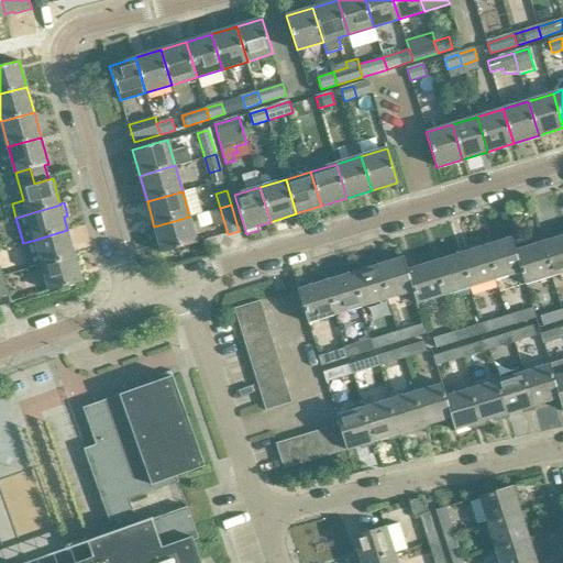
[(197,243),(189,217),(154,227),(162,252),(197,243)]
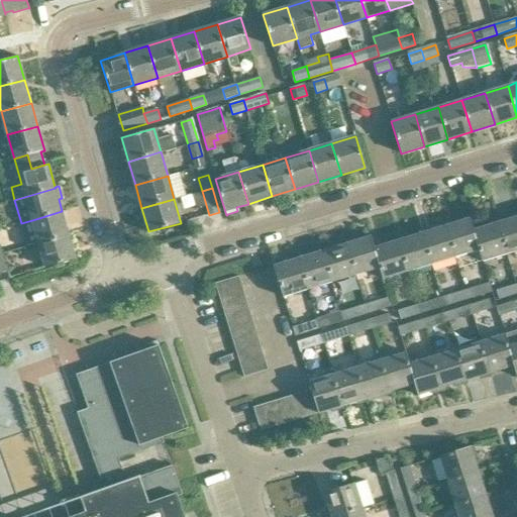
[(69,234),(62,211),(32,220),(38,243),(69,234)]
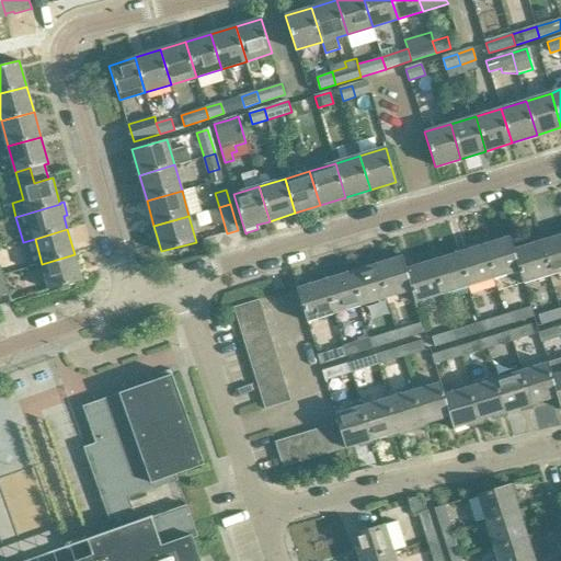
[(560,233),(539,241),(549,275),(560,271),(560,233)]
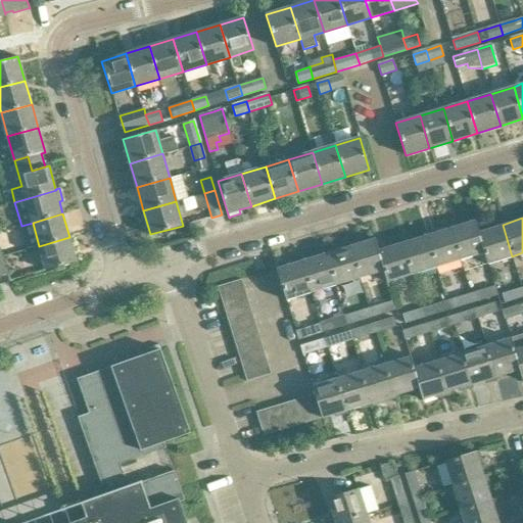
[(475,220),(452,228),(461,259),(484,252),(479,232),(475,220)]
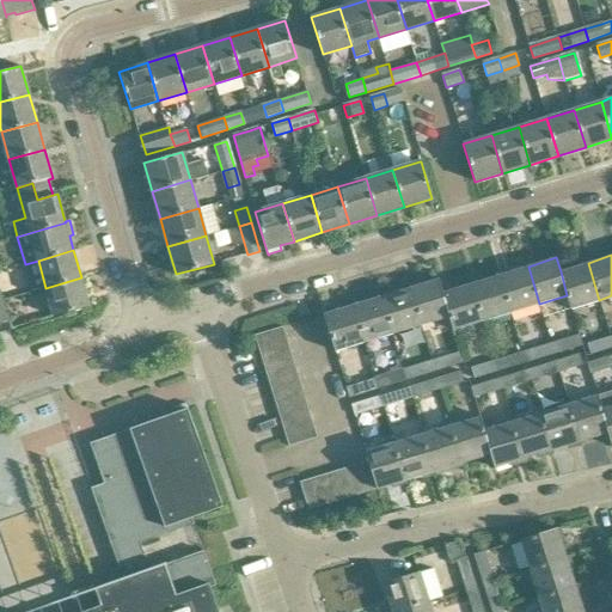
[(588,263),(561,271),(567,295),(570,308),(599,300),(588,263)]
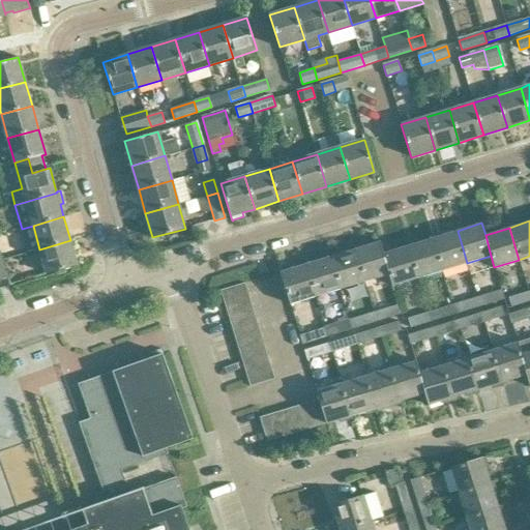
[(458,231),(433,238),(442,270),(467,263),(458,231)]
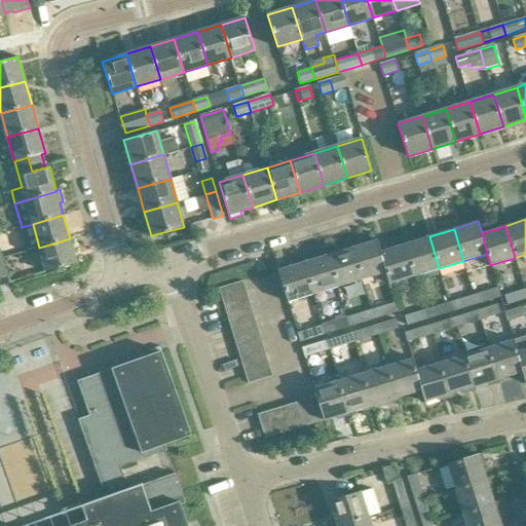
[(429,236),(405,243),(414,276),(439,268),(429,236)]
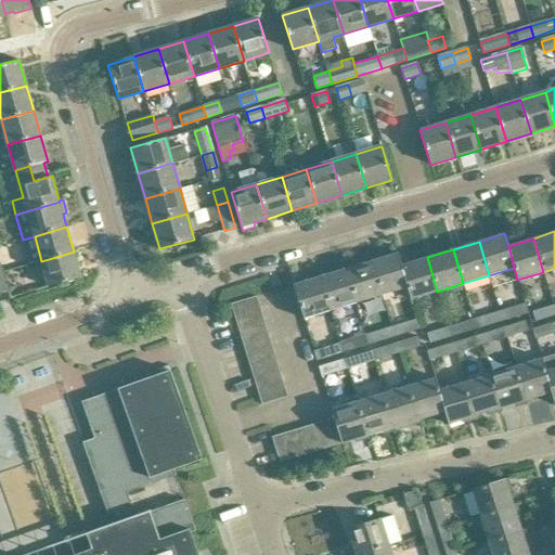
[(80,278),(74,252),(41,261),(49,286),(80,278)]
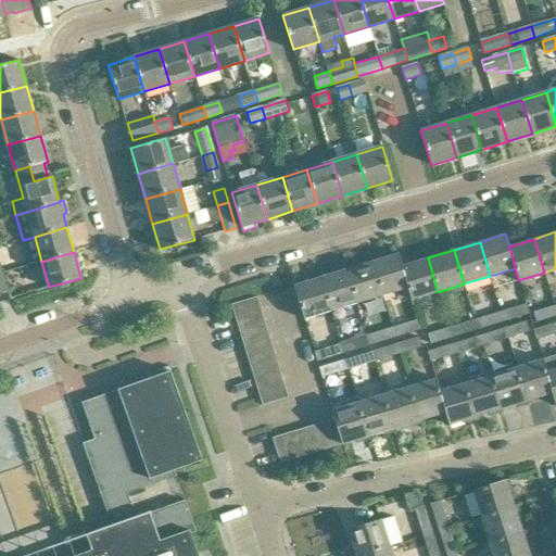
[(399,253),(373,261),(383,295),(408,288),(402,266),(399,253)]
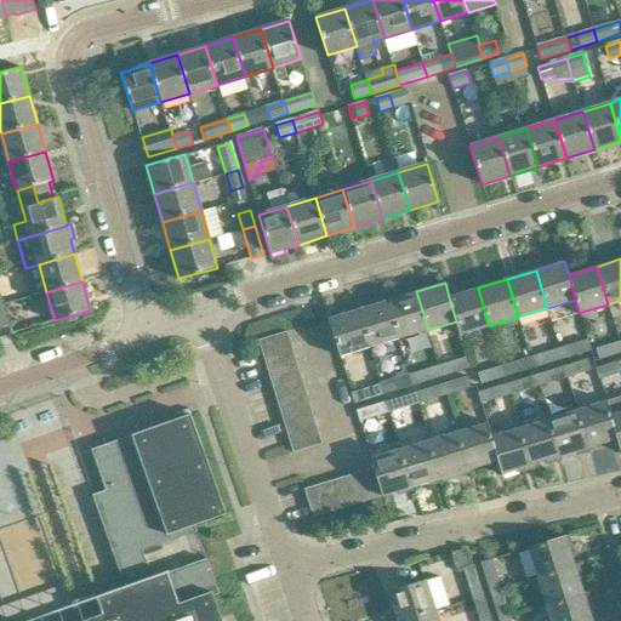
[(478,288),(449,297),(456,322),(460,335),(489,326),(478,288)]
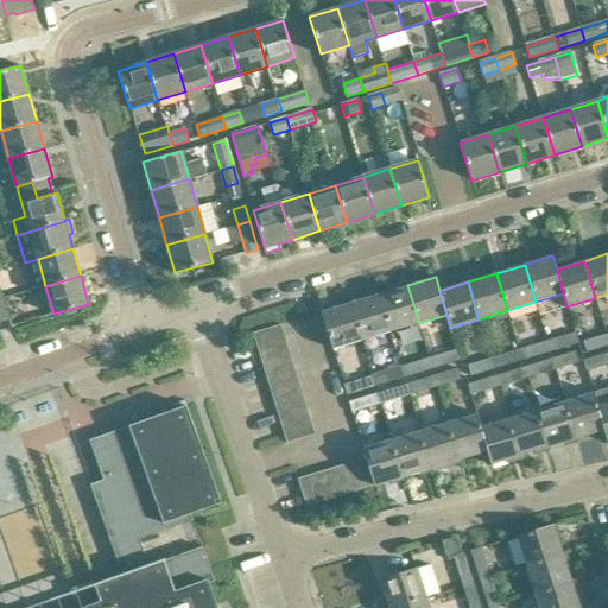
[(407,285),(380,295),(391,331),(419,323),(407,285)]
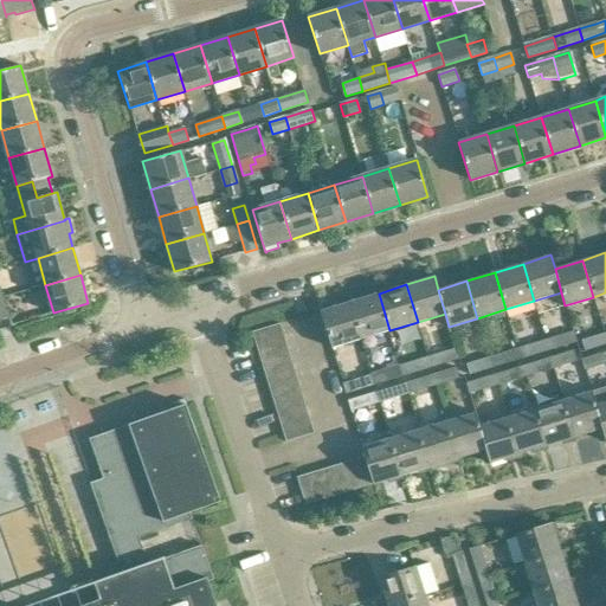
[(379,294),(350,302),(361,339),(389,330),(379,294)]
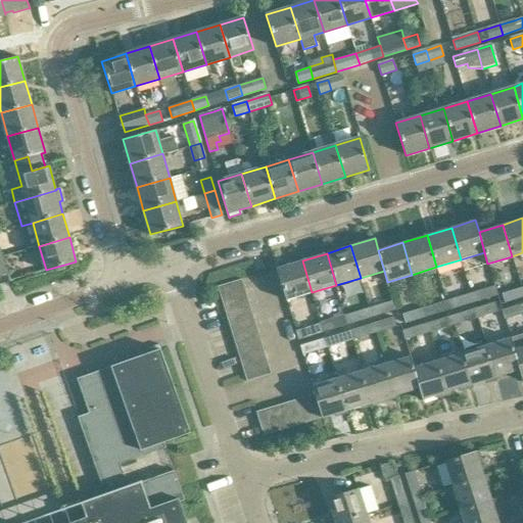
[(302,260),(277,269),(287,300),(312,292),(302,260)]
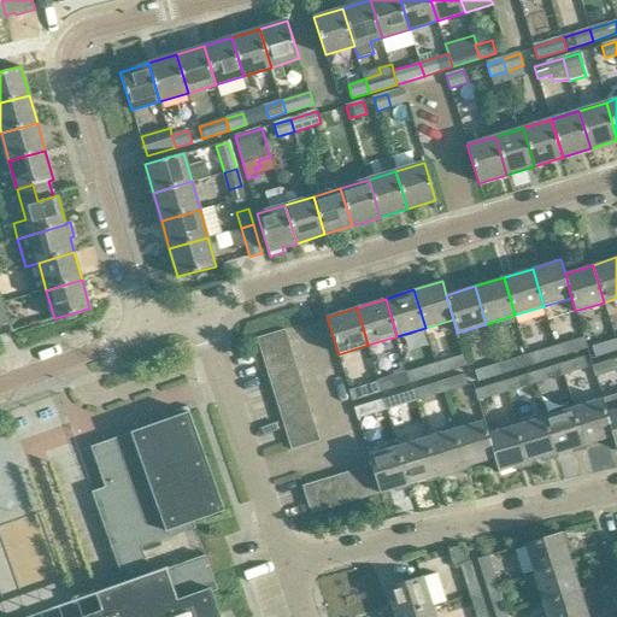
[(286,329),(257,338),(262,352),(289,344),(286,329)]
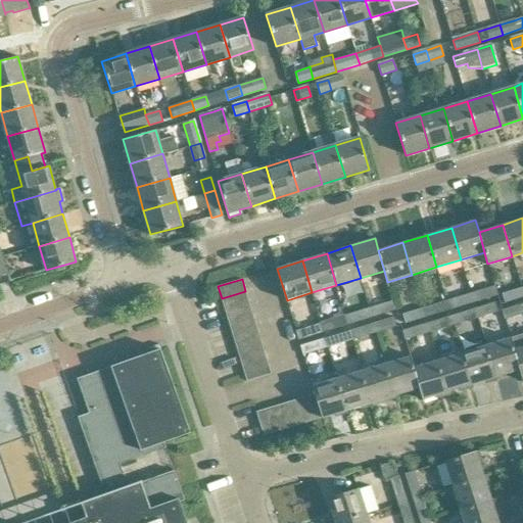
[(495,286),(475,292),(478,301),(498,295),(495,286)]
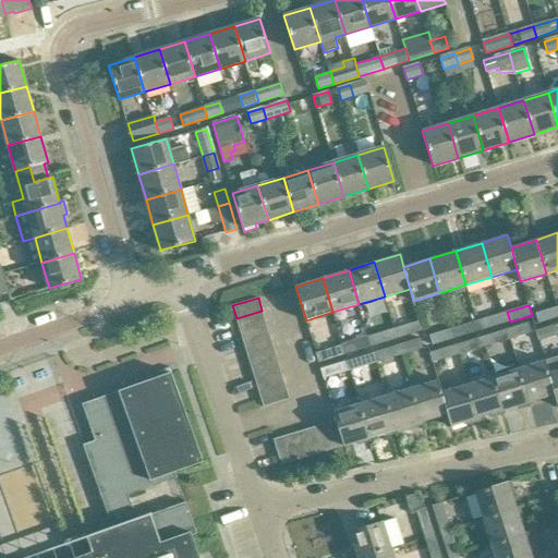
[(557,312),(557,307),(536,314),(538,324),(557,317),(557,312)]
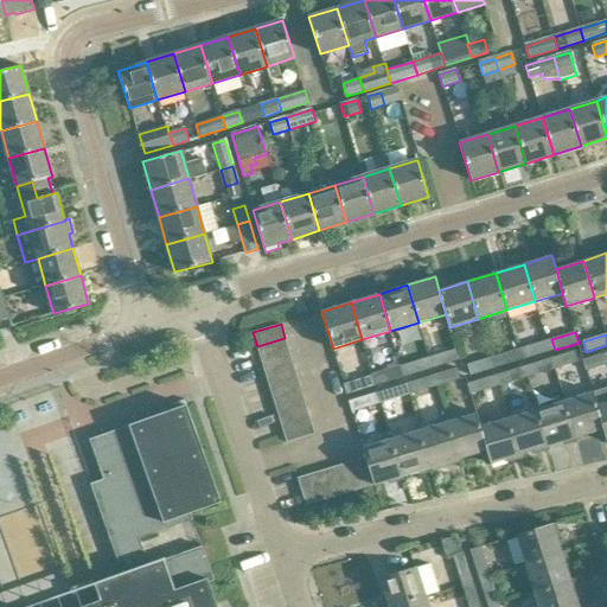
[(285,338),(257,346),(261,360),(289,351),(285,338)]
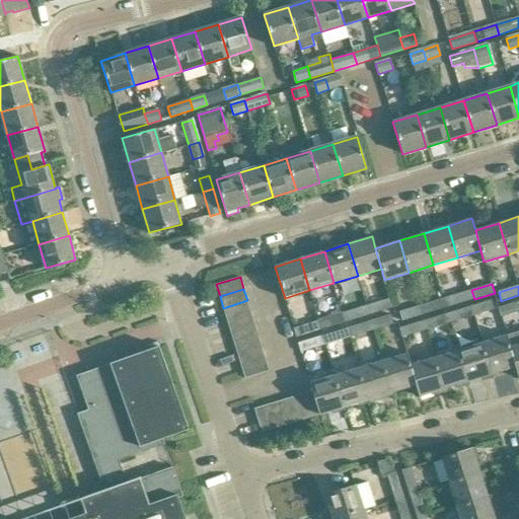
[(467,291),(447,297),(450,307),(470,301),(467,291)]
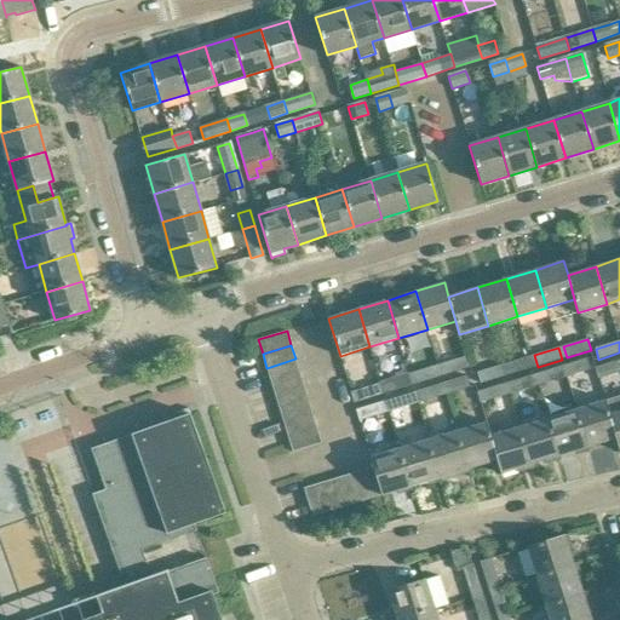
[(468,356),(445,363),(447,374),(470,367),(468,356)]
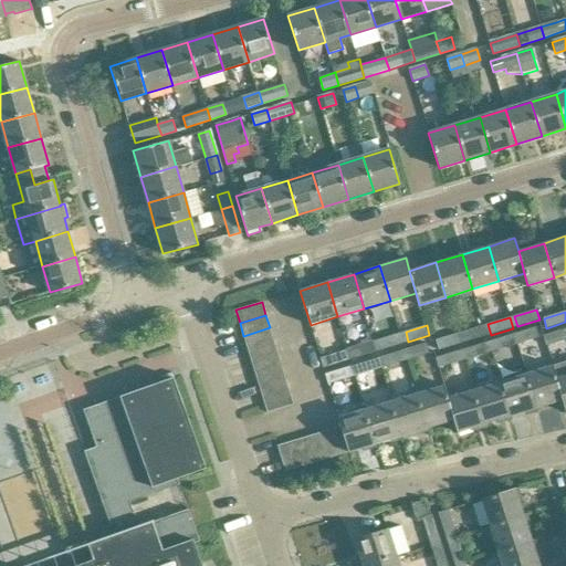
[(482,326),(461,332),(464,343),(485,336),(482,326)]
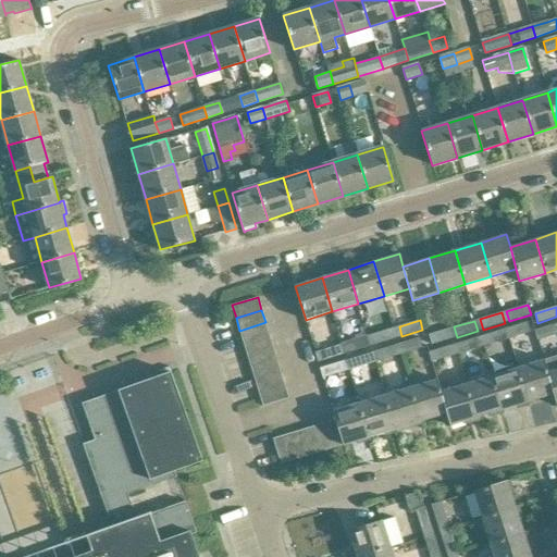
[(265,322),(239,331),(244,343),(269,335),(265,322)]
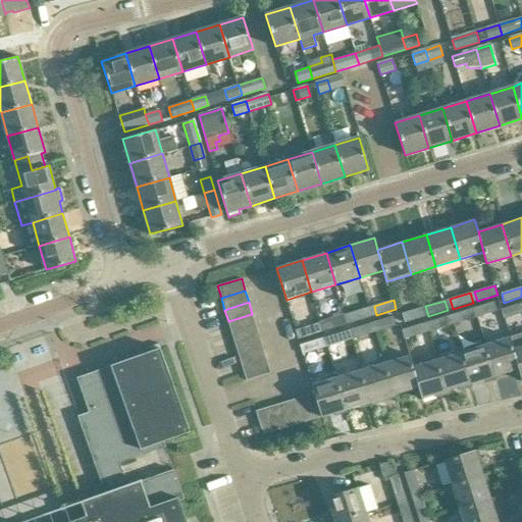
[(494,302),(475,308),(478,317),(498,311),(494,302)]
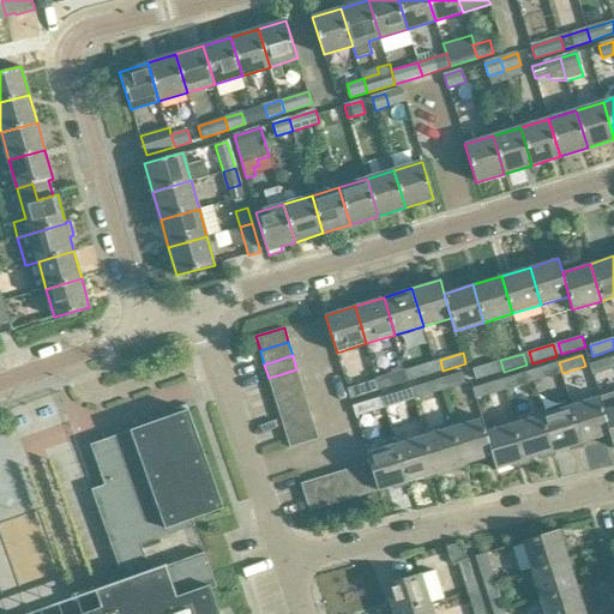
[(434,362),(411,369),(414,379),(438,372),(434,362)]
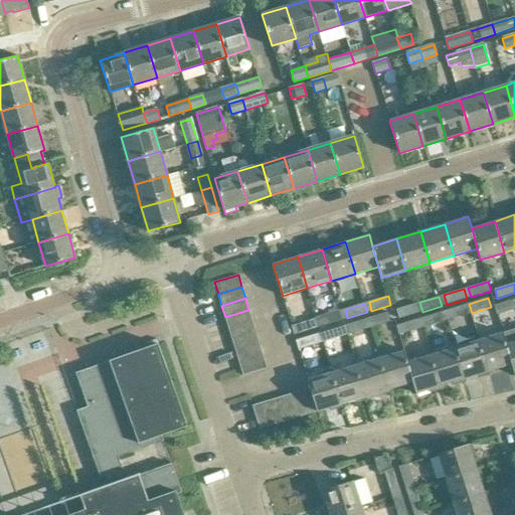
[(415,304),(397,309),(400,319),(418,313),(418,312),(415,304)]
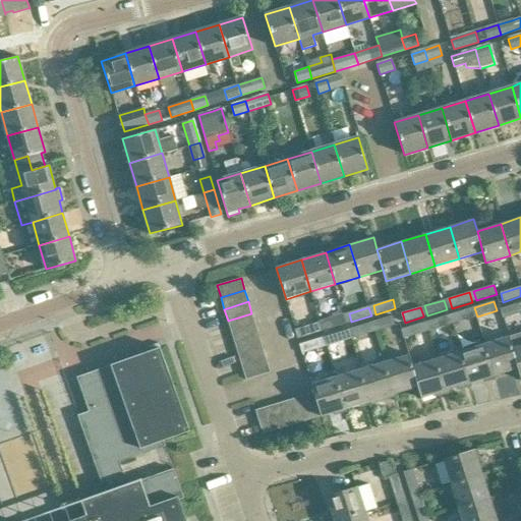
[(470,308),(449,315),(452,324),(473,317),(470,308)]
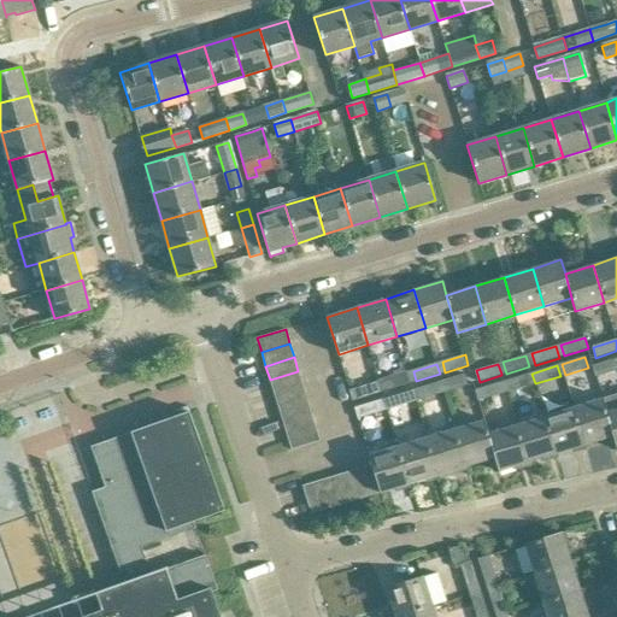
[(298,371),(270,380),(274,394),(303,386),(298,371)]
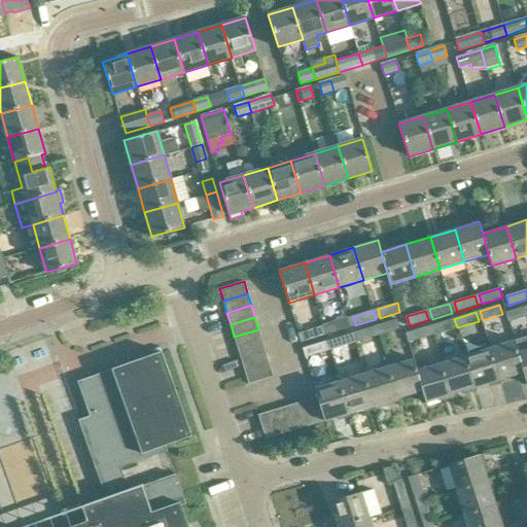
[(349,318),(328,324),(331,332),(352,326),(349,318)]
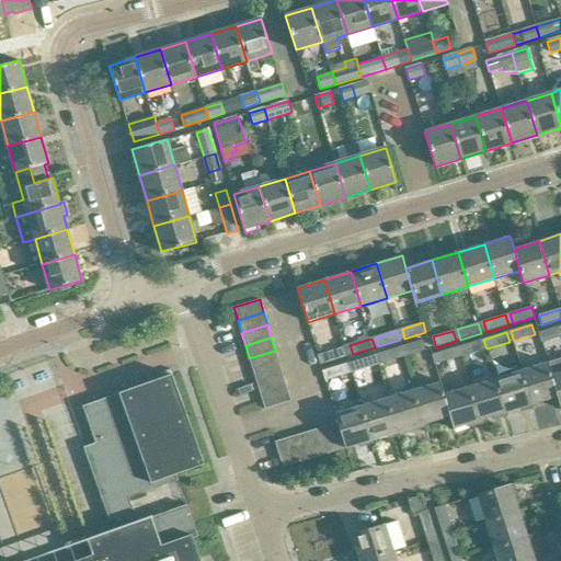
[(423,341),(402,347),(404,357),(425,351),(423,341)]
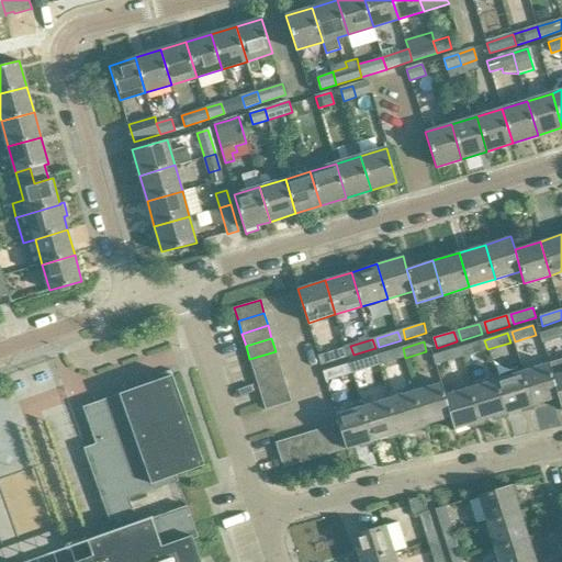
[(480,341),(459,348),(461,358),(483,351),(480,341)]
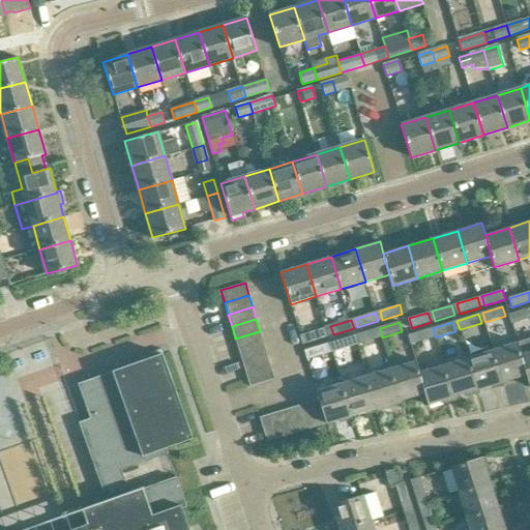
[(327,327),(306,334),(308,343),(329,336),(327,327)]
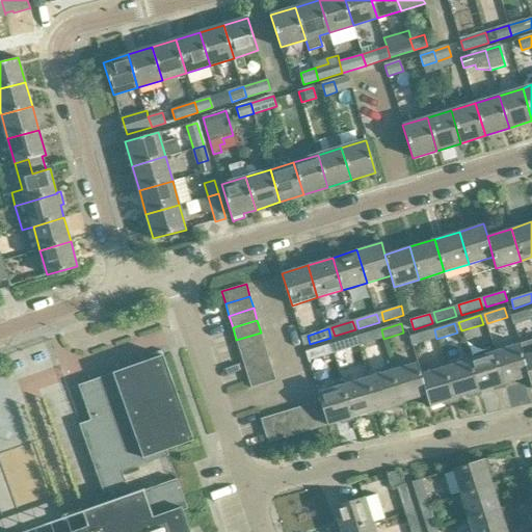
[(377,330),(357,337),(361,346),(380,340),(377,330)]
